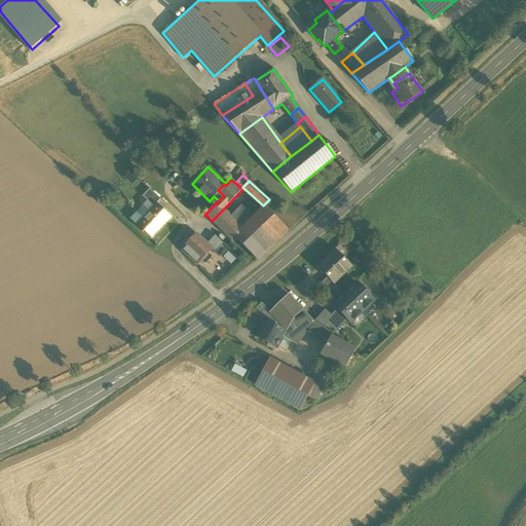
[(147,200),(153,207),(156,203),(156,204),(160,199),(149,189),(142,197),(147,200)]
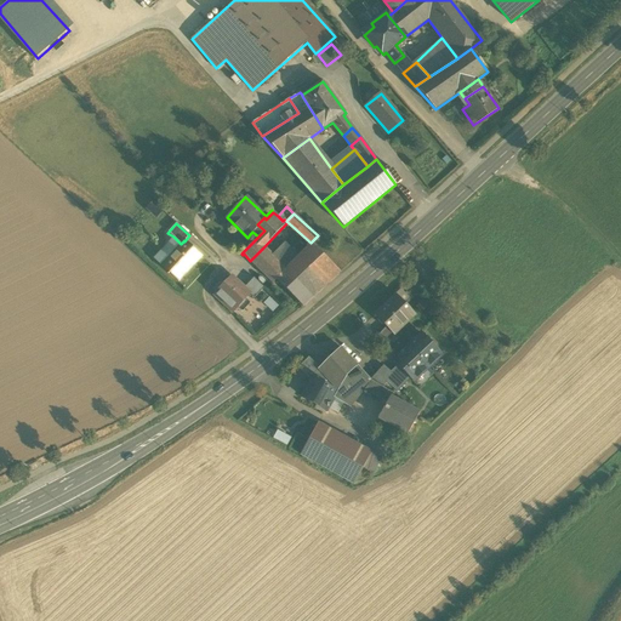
[(153,258),(161,266),(176,250),(176,249),(181,244),(174,237),(153,258)]
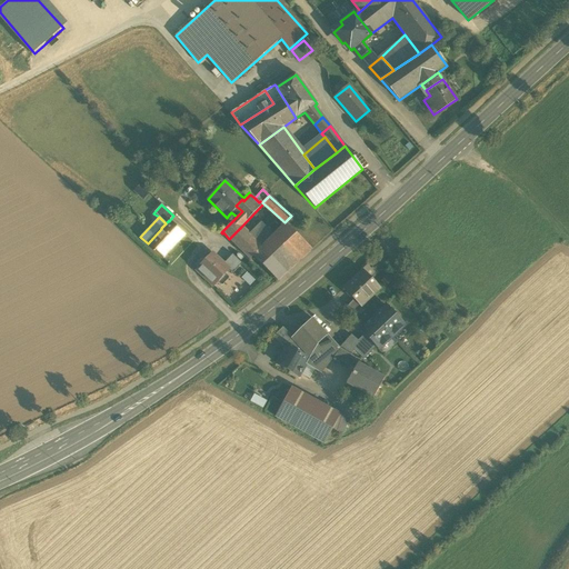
[(148,243),(163,258),(171,249),(170,248),(183,235),(169,221),(169,220),(166,223),(161,228),(161,229),(148,243)]
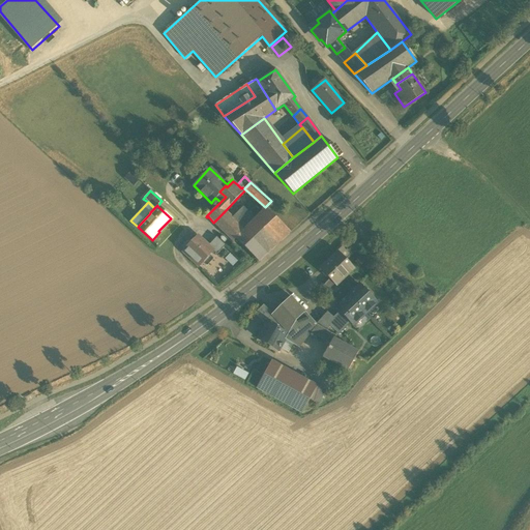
[(232,218),(243,229),(254,218),(243,207),(232,218)]
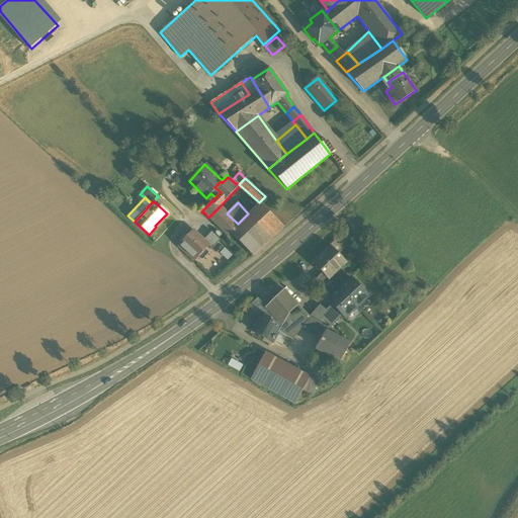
[(283,227),(259,202),(248,213),(238,224),(227,235),(227,236),(228,236),(228,235),(230,233),(253,256),(283,227)]
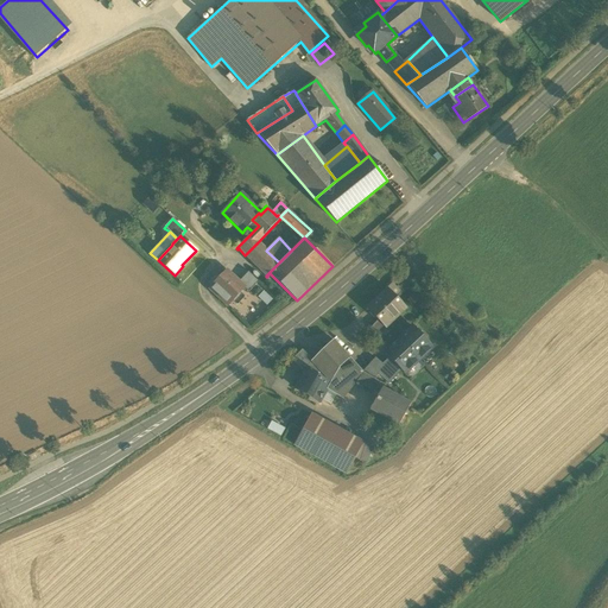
[(245,255),(252,263),(265,249),(258,242),(245,255)]
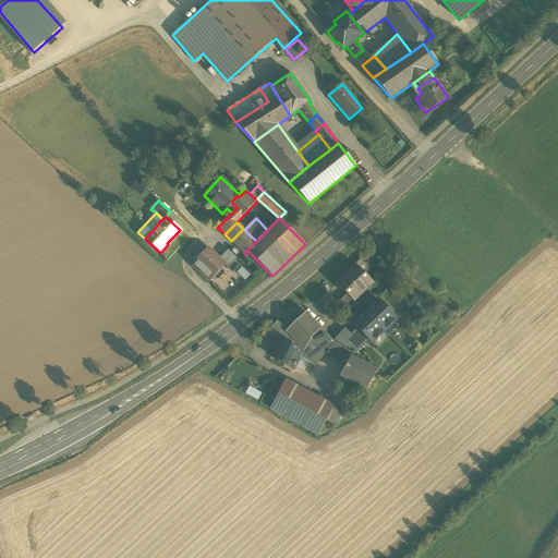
[(244,230),(243,229),(231,241),(244,253),(256,241),(244,230)]
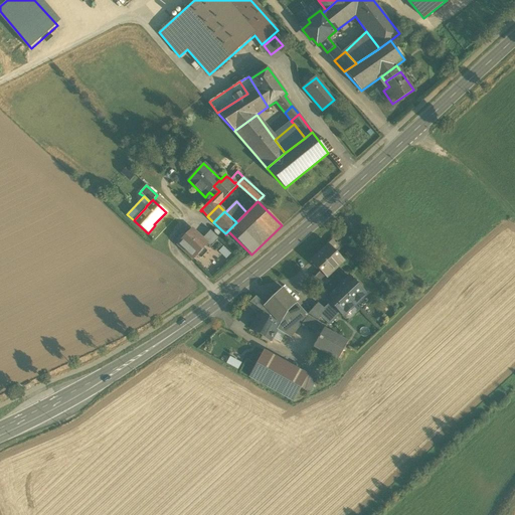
[(177,244),(192,259),(206,243),(207,243),(202,238),(192,229),(177,244)]
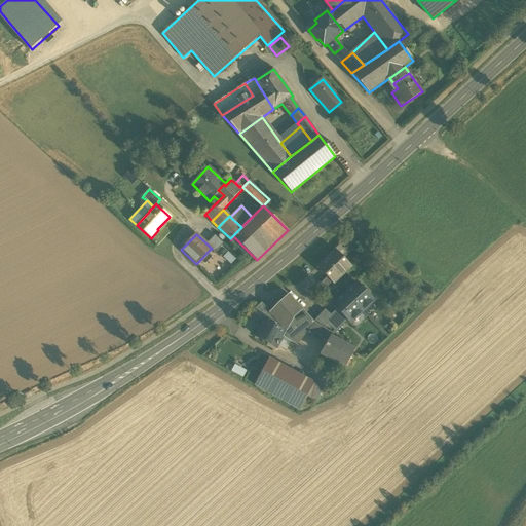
[(211,249),(215,253),(223,243),(215,234),(207,243),(212,249),(211,249)]
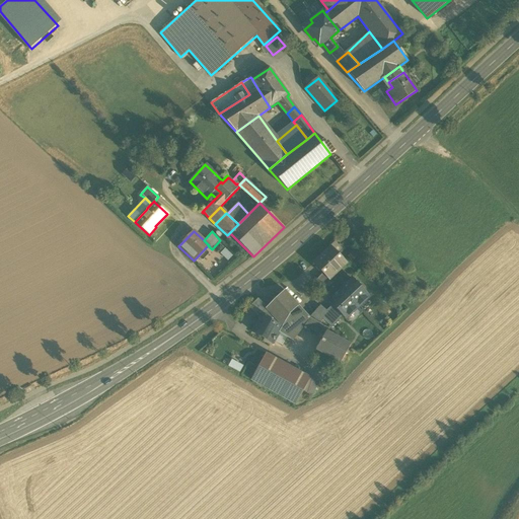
[(323,274),(329,280),(337,273),(335,271),(340,267),(345,262),(331,247),(321,256),(313,264),(323,274)]
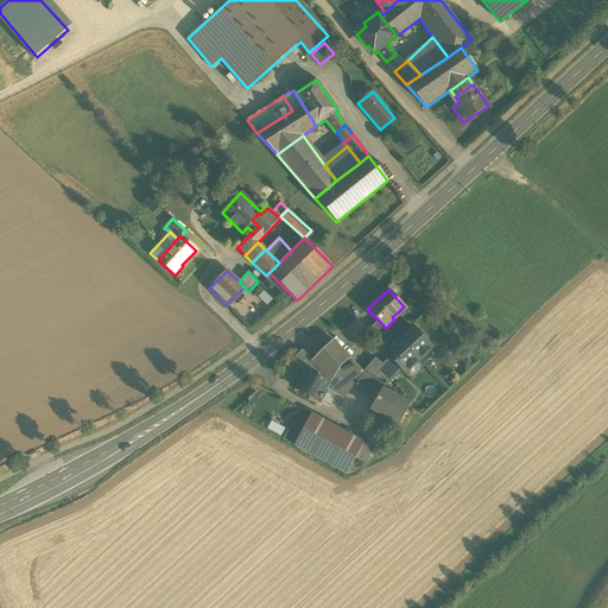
[(264,291),(258,297),(266,305),(272,299),(264,291)]
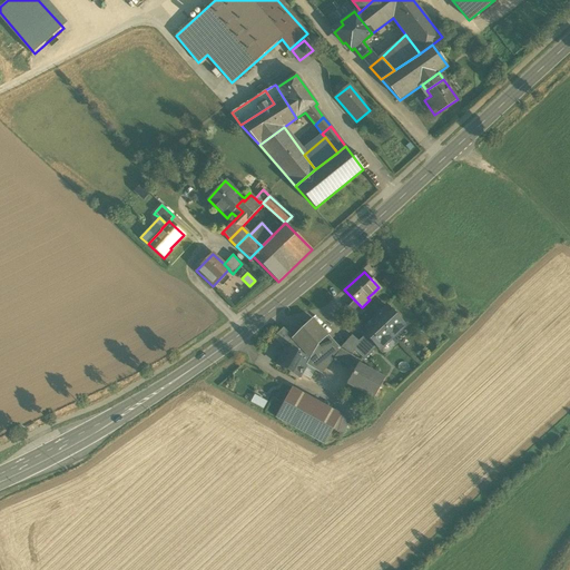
[(347,307),(357,318),(366,311),(362,307),(355,301),(347,307)]
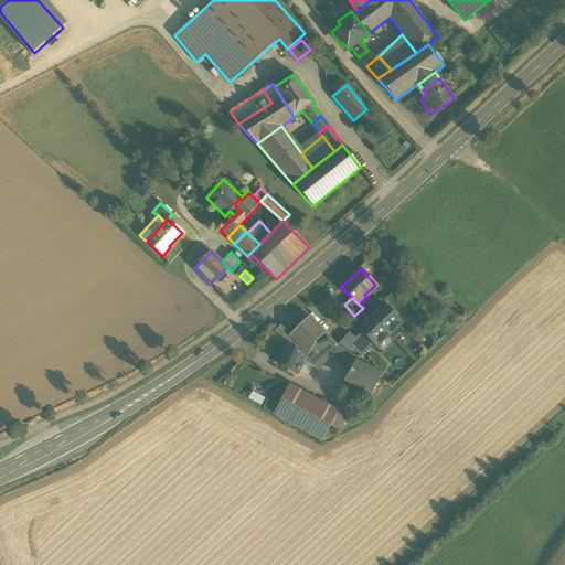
[(383,304),(371,316),(390,334),(402,323),(383,304)]
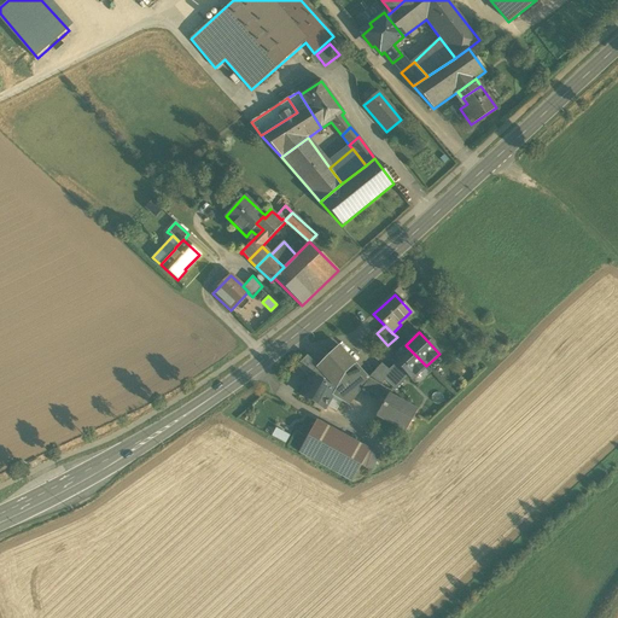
[(318,366),(316,367),(337,389),(336,390),(332,396),(349,406),(362,388),(369,379),(368,379),(338,345),(318,366)]
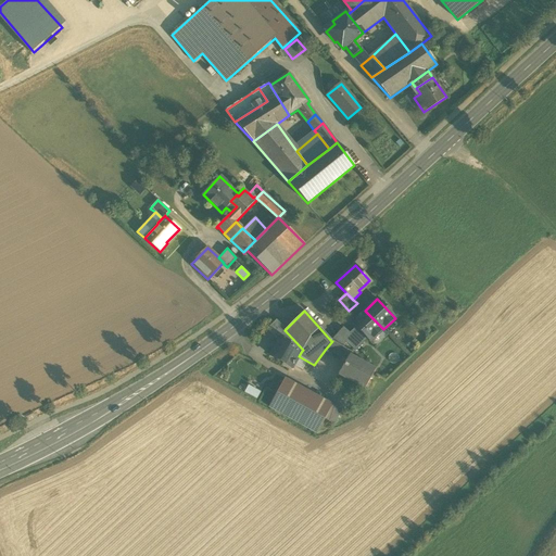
[(370,341),(383,329),(365,311),(356,318),(358,320),(355,323),(354,321),(353,323),(356,327),(367,338),(370,341)]
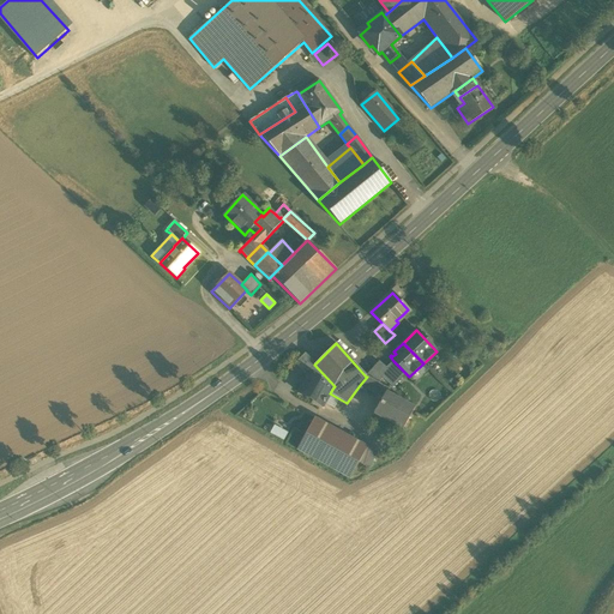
[(295,363),(307,375),(308,373),(314,363),(314,365),(315,363),(305,353),(295,363)]
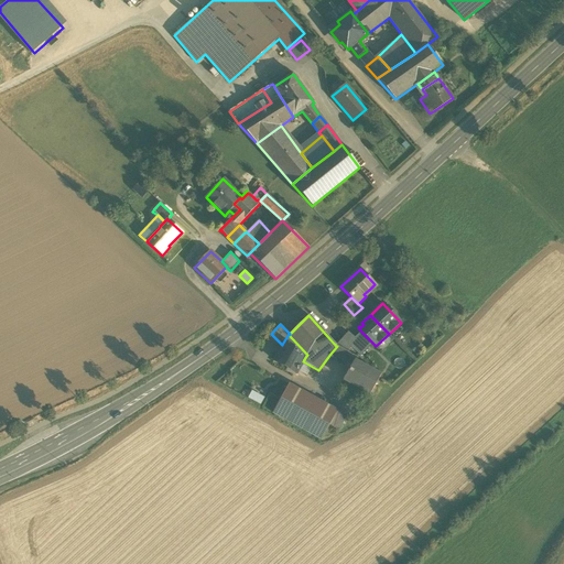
[(361,332),(355,338),(354,338),(356,340),(350,347),(360,356),(372,343),(361,332)]
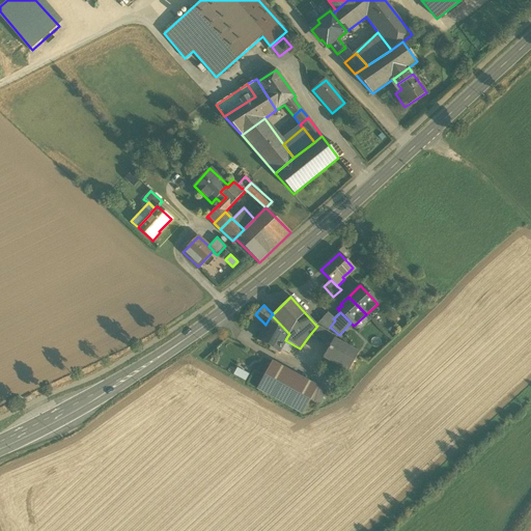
[(327,331),(330,327),(335,320),(333,318),(334,318),(328,313),(316,326),(317,326),(327,331)]
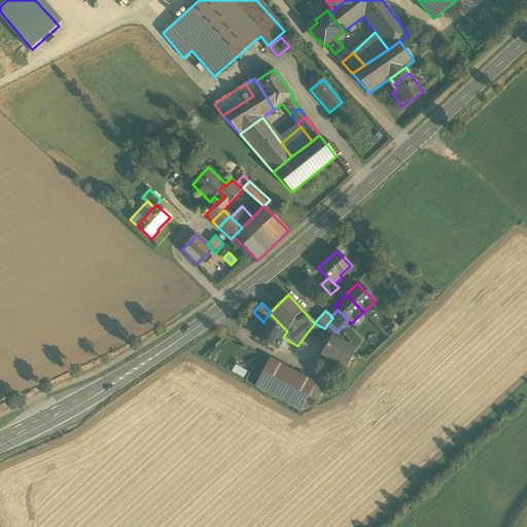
[(265,320),(286,332),(287,331),(270,313),(270,312),(265,320)]
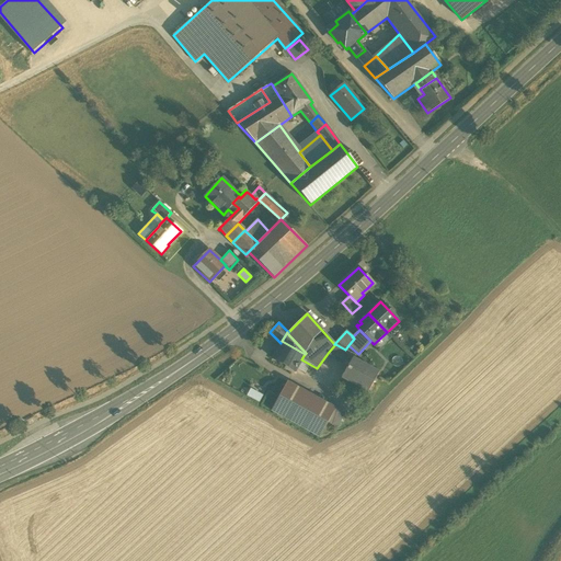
[(286,366),(295,371),(301,359),(305,354),(282,341),(281,343),(272,358),(286,366)]
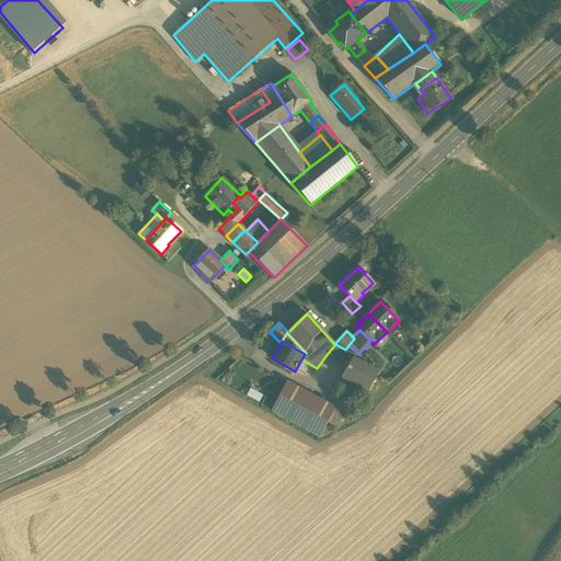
[(343,378),(368,392),(379,374),(354,361),(356,356),(345,350),(335,344),(329,352),(351,364),(343,378)]
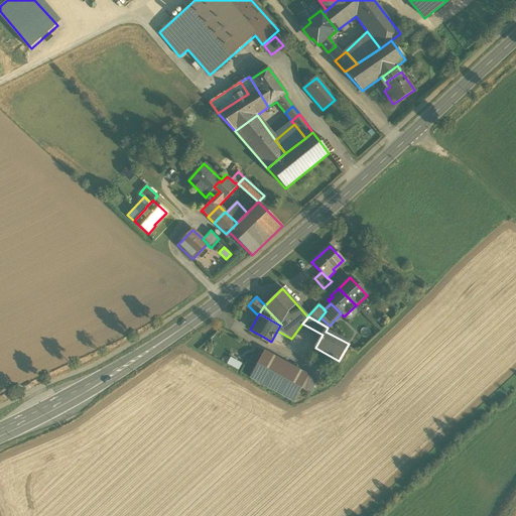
[(250,378),(294,402),(301,389),(308,376),(264,352),(250,378)]
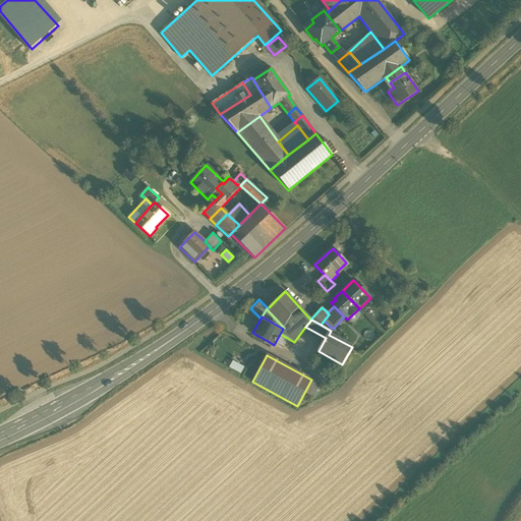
[(230,367),(241,373),(245,366),(234,360),(230,367)]
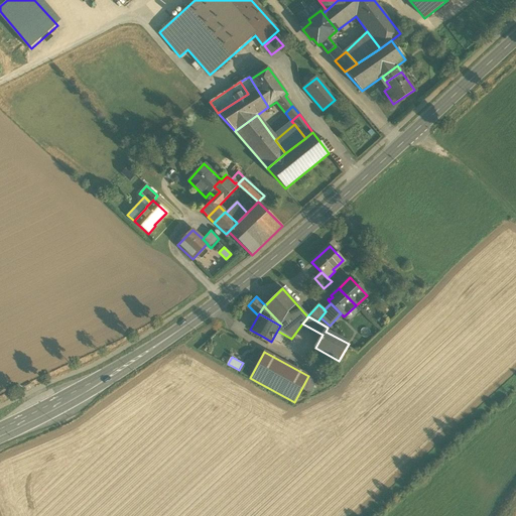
[(301,389),(309,393),(316,380),(308,376),(301,389)]
